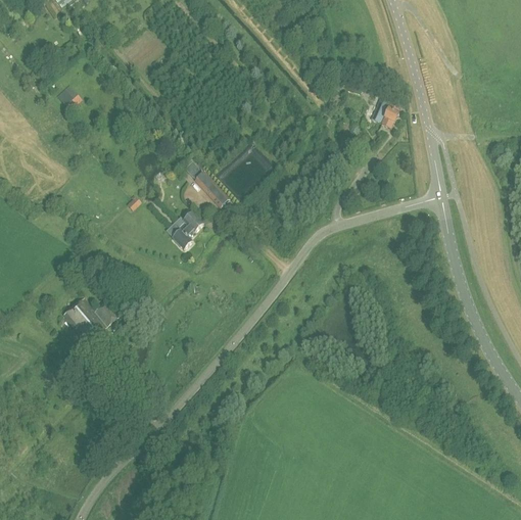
[(362,81),(348,77),(344,87),(359,92),(362,81)]
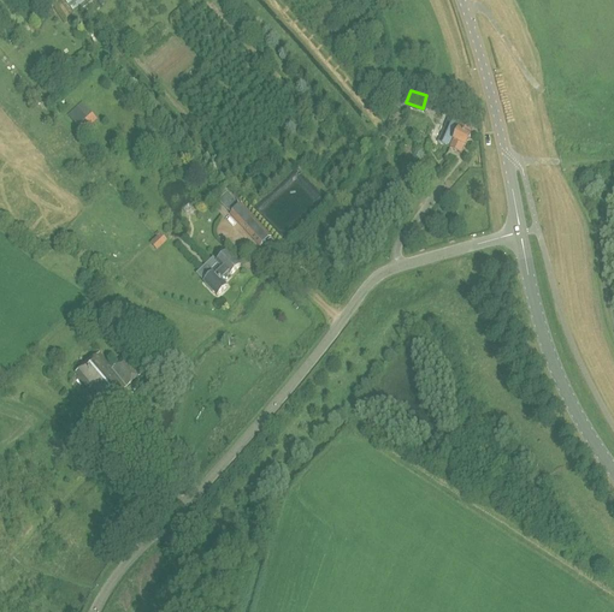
[(65,112),(81,129),(95,116),(80,99),(65,112)]
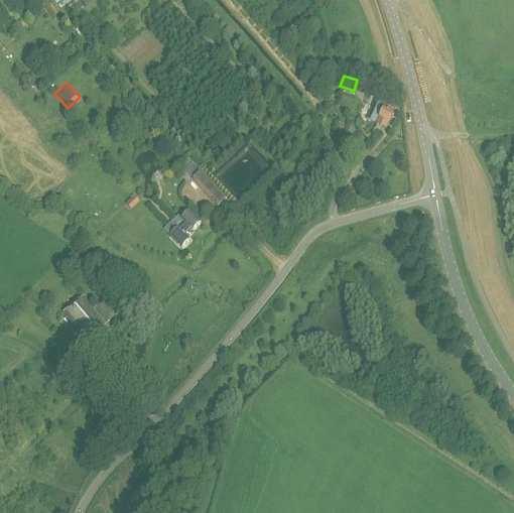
[(390,111),(393,105),(384,101),(384,102),(374,97),(365,117),(384,125),(386,119),(388,120),(392,111),(390,111)]
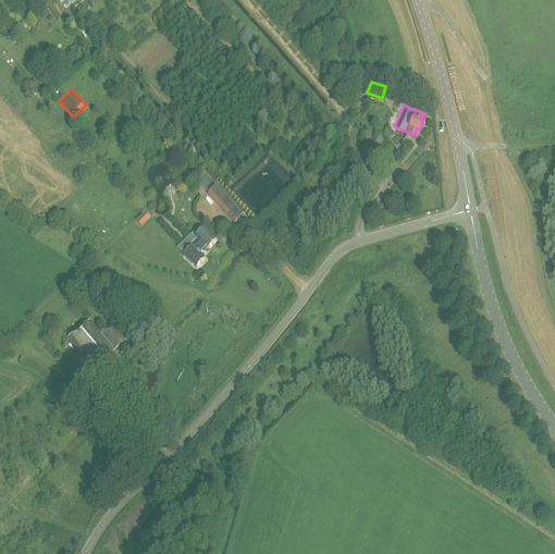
[(194,177),(204,187),(212,180),(202,170),(194,177)]
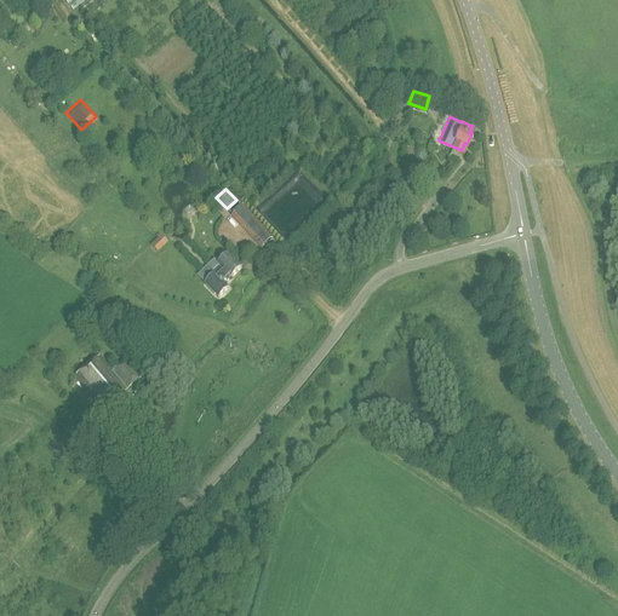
[(230,213),(240,223),(250,213),(241,202),(230,213)]
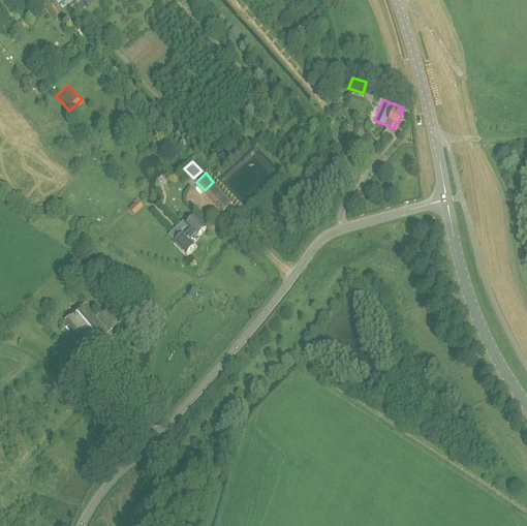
[(213,182),(205,190),(214,200),(222,192),(213,182)]
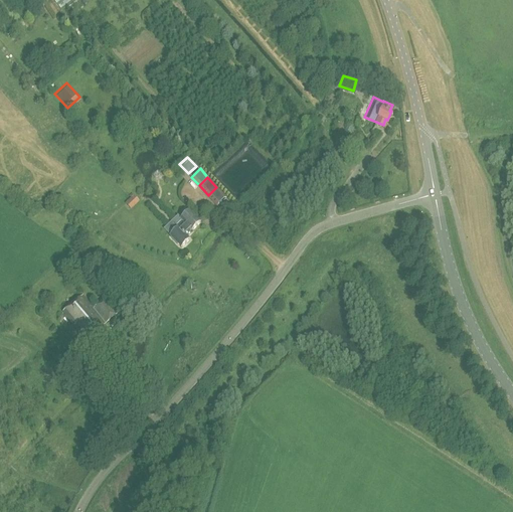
[(176,213),(162,226),(176,242),(180,245),(187,238),(183,234),(198,219),(187,208),(179,216),(176,213)]
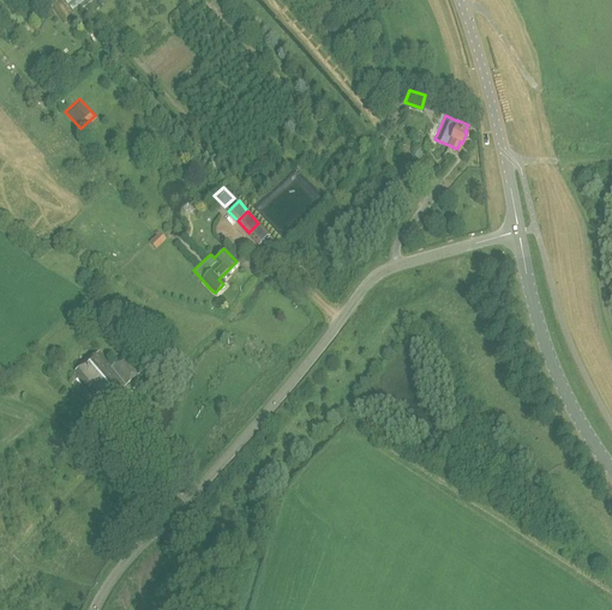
[(73,369),(100,402),(139,369),(125,352),(109,366),(96,350),(73,369)]
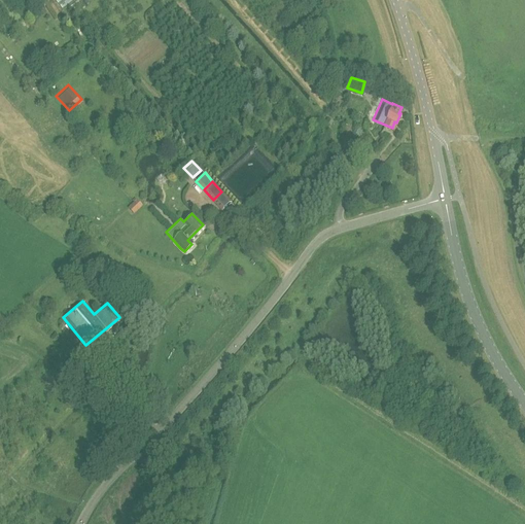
[(124,323),(131,333),(145,321),(138,312),(124,323)]
